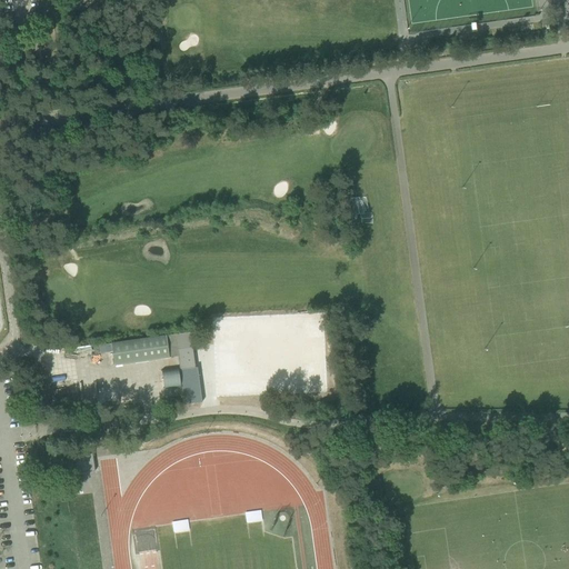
[(113,366),(178,356),(185,405),(202,402),(197,367),(195,367),(190,332),(111,343),(113,366)]
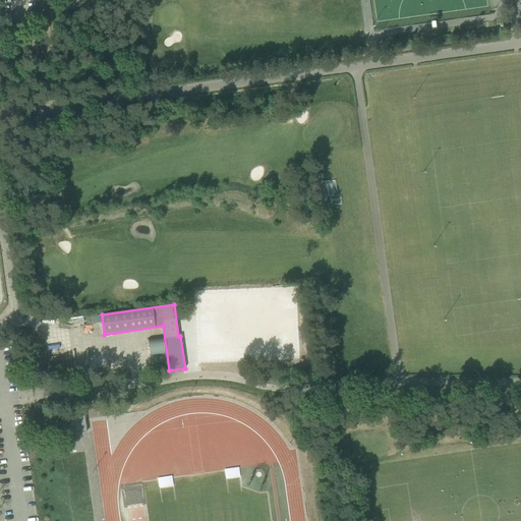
[(192,343),(233,337),(231,320),(189,325),(192,343)]
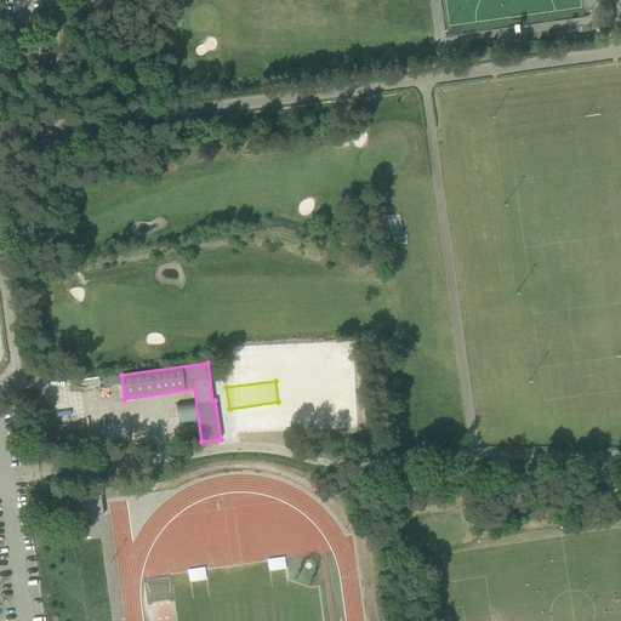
[(177,421),(195,420),(195,403),(176,404),(177,421)]
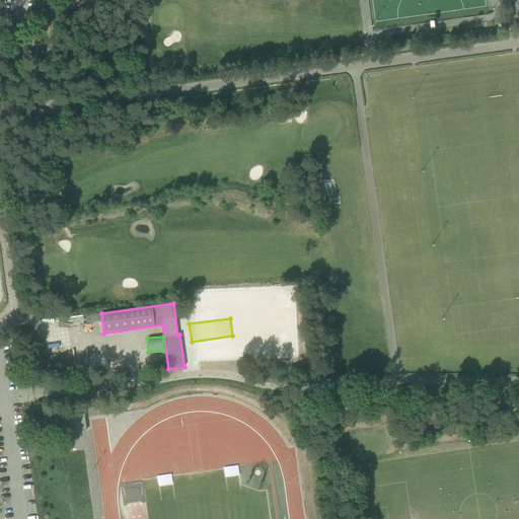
[(83,411),(68,413),(68,414),(71,432),(86,430),(83,411)]
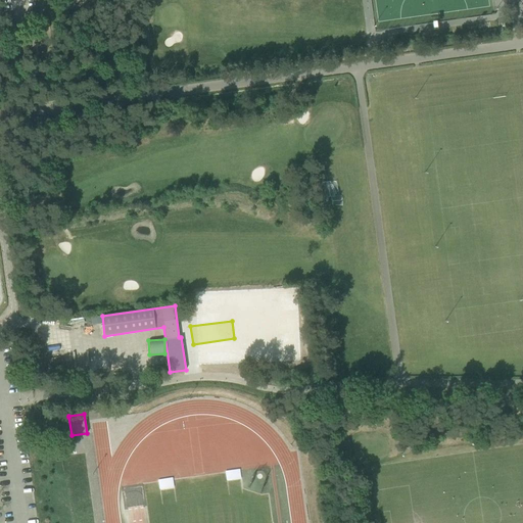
[(225,471),(227,480),(241,478),(240,469),(225,471)]
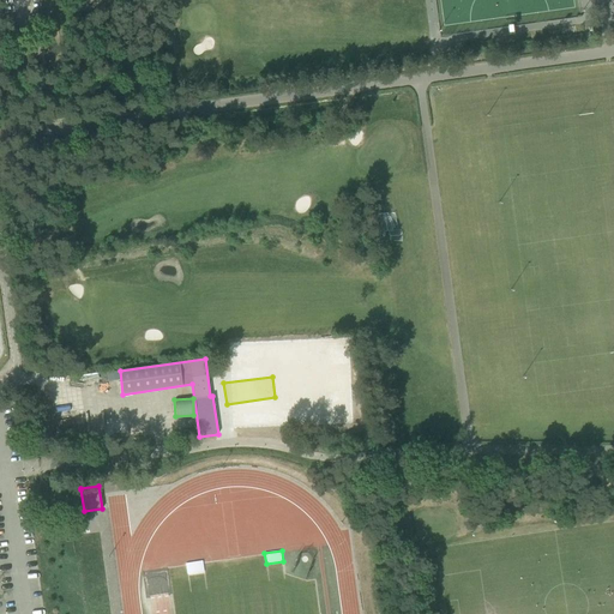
[(186,563),(188,575),(204,572),(203,560),(186,563)]
